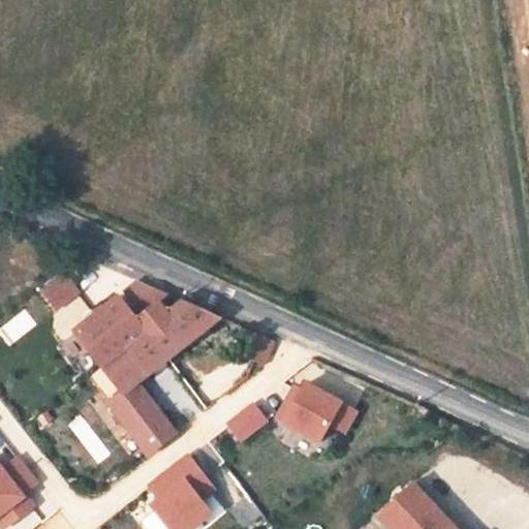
[(54,313),(80,291),(62,271),(37,292),(54,313)]
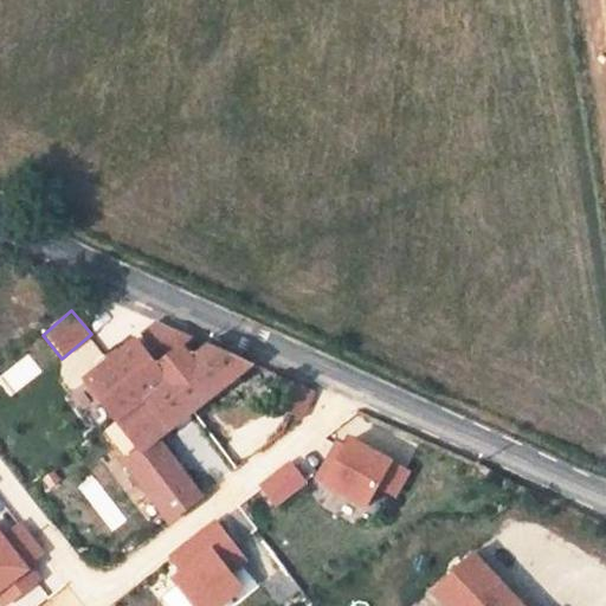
[(136,339),(86,376),(129,433),(141,450),(158,437),(253,363),(211,345),(189,360),(180,348),(156,366),(136,339)]
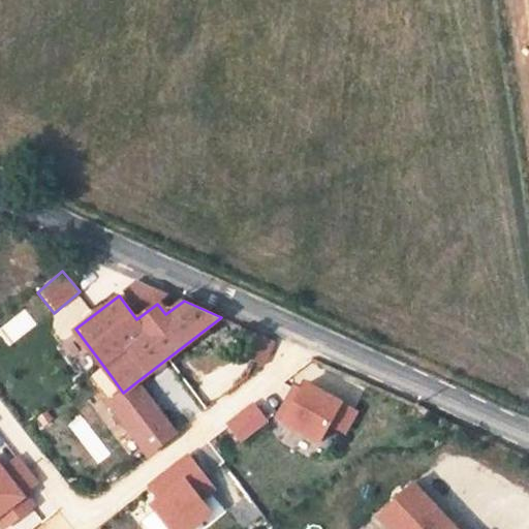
[(2,325),(10,339),(31,325),(23,312),(2,325)]
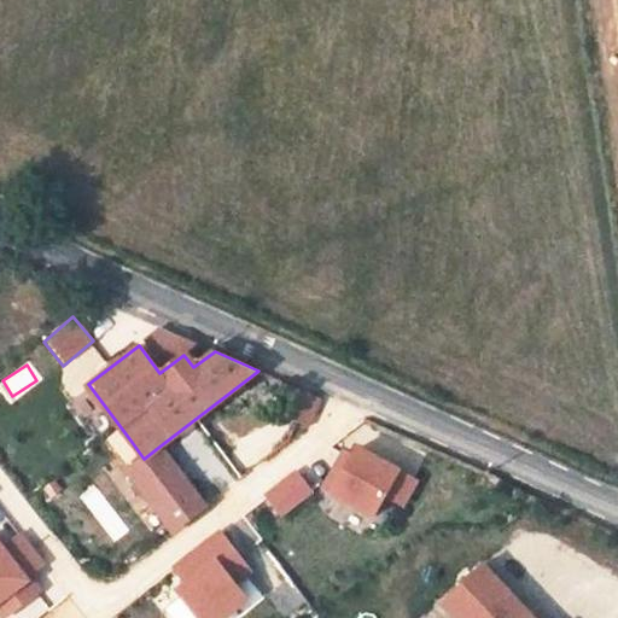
[(326,401),(289,384),(274,413),(313,429),(326,401)]
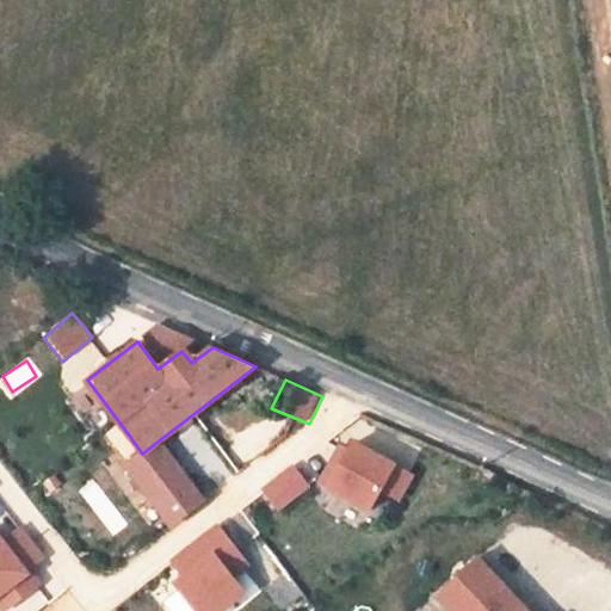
[(142,454),(130,437),(112,450),(162,517),(168,525),(203,497),(159,440),(142,454)]
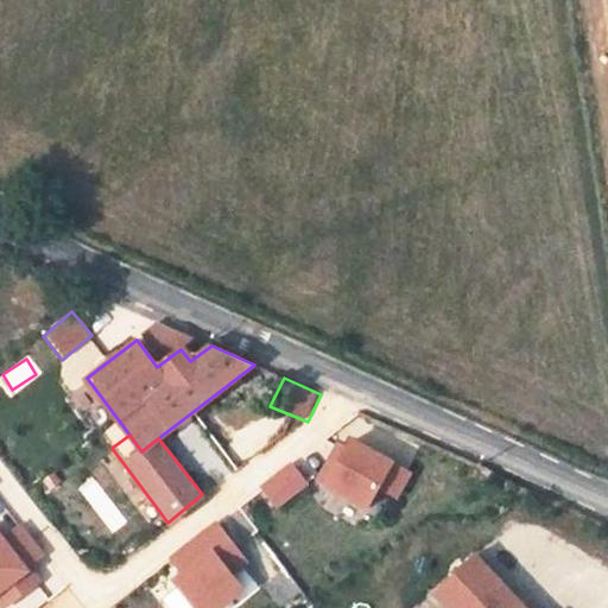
[(375,492),(399,501),(412,469),(334,437),(314,488),(367,510),(375,492)]
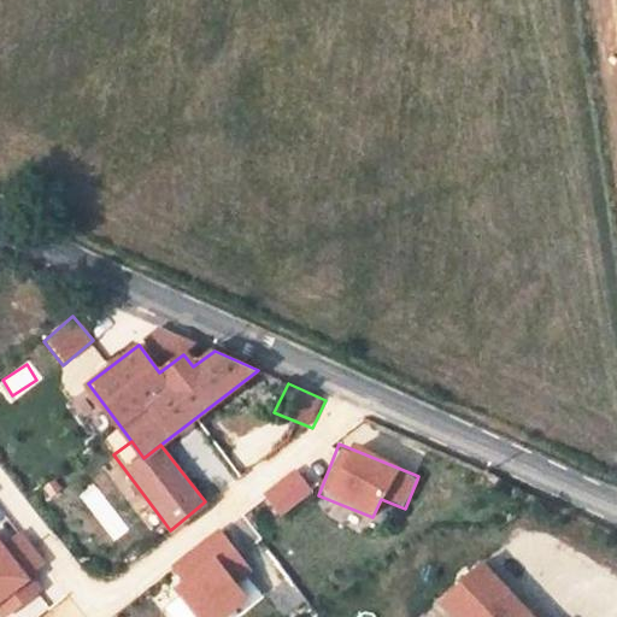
[(295,470),(262,494),(278,517),(312,493),(295,470)]
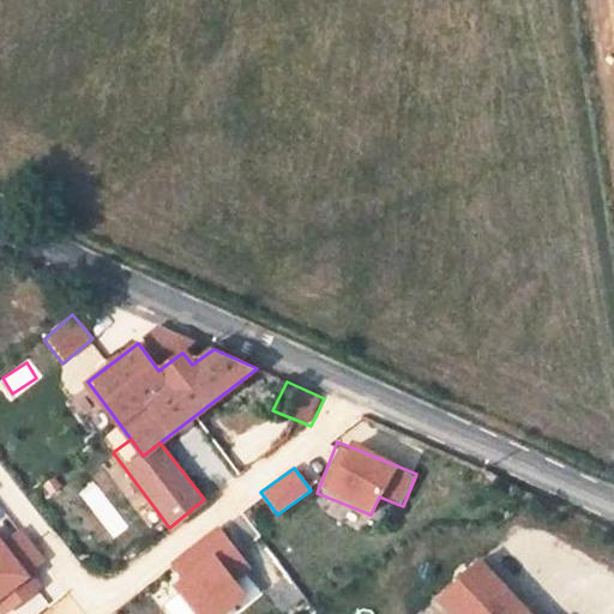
[(179,579),(168,589),(188,613),(224,613),(264,583),(216,525),(167,565),(179,579)]
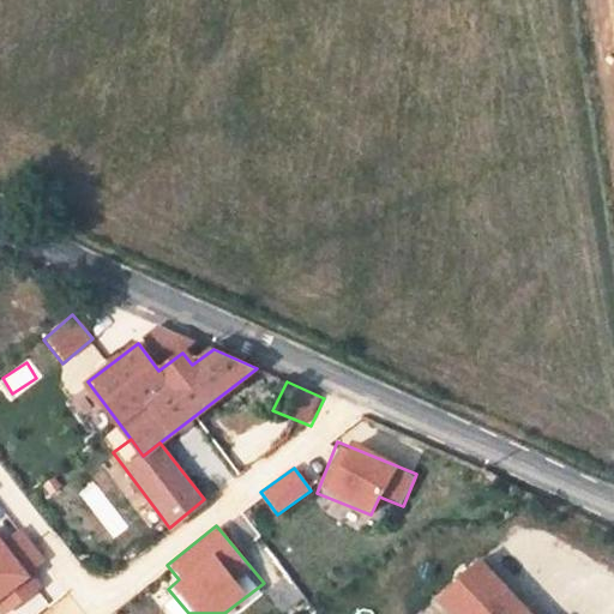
[(0,613),(7,613),(41,587),(29,572),(43,560),(18,528),(0,542),(0,613)]
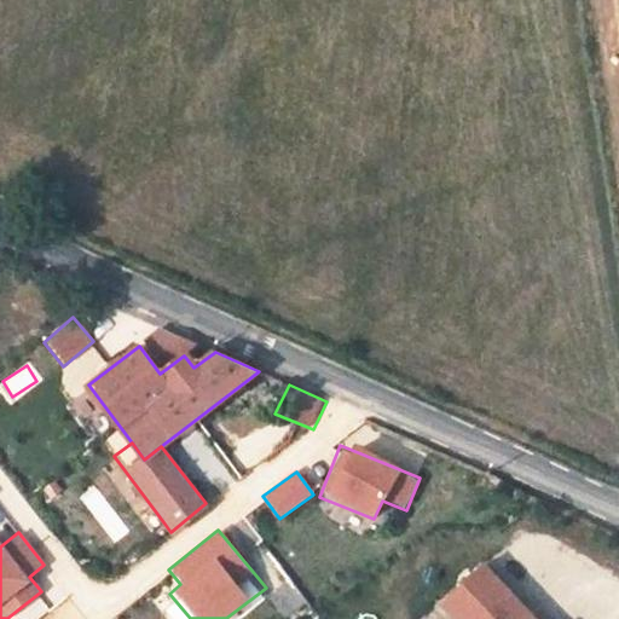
[(541,618),(491,566),(449,605),(462,618),(541,618)]
